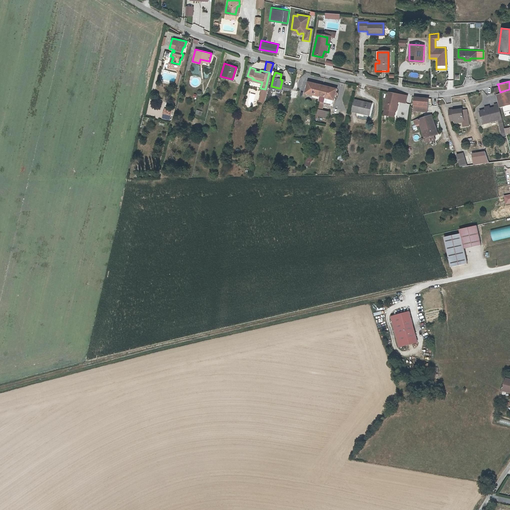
[(305,92),(311,94),(319,96),(321,85),(307,82),(305,92)]
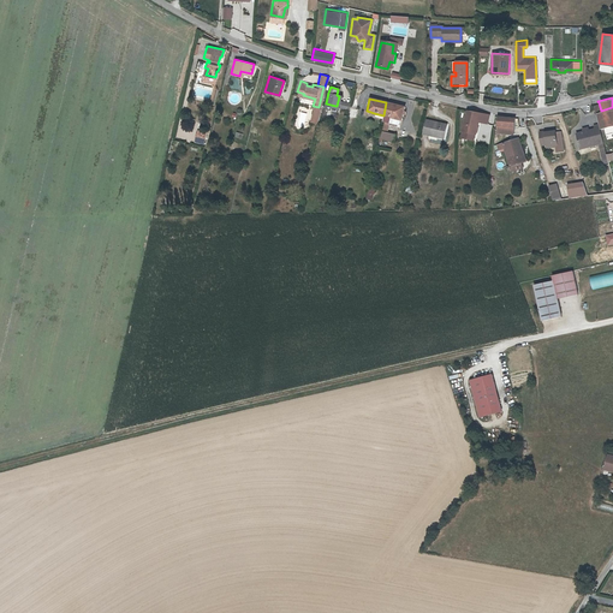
[(382,120),(384,121),(390,123),(399,125),(404,107),(386,102),(384,115),(382,120)]
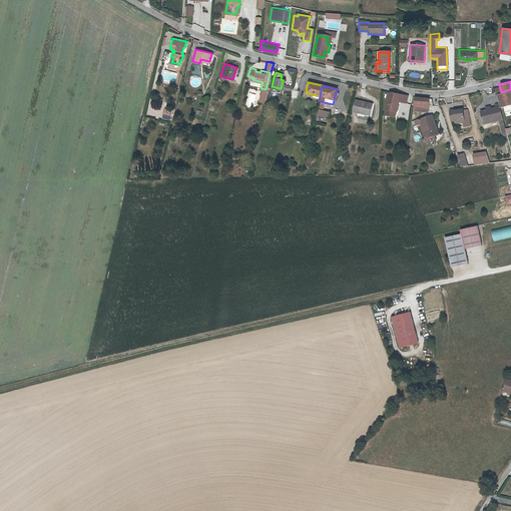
[(510,89),(501,92),(496,94),(503,116),(505,116),(504,114),(505,113),(503,106),(510,103),(510,101),(509,95),(510,94),(510,89)]
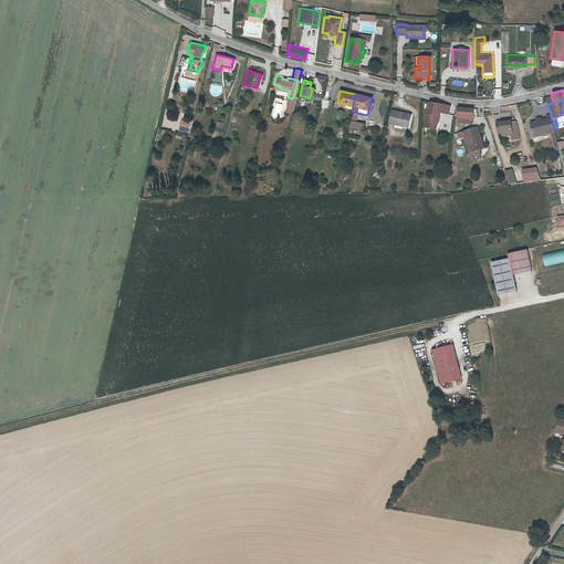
[(425,119),(424,125),(436,127),(436,121),(437,122),(438,111),(439,107),(447,108),(448,103),(427,101),(425,119)]
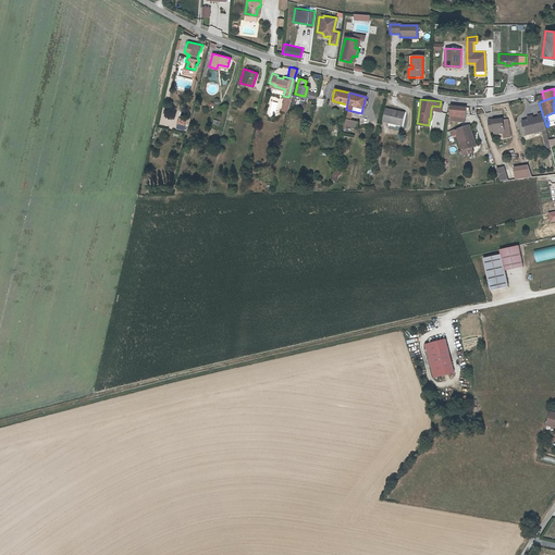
[(448,111),(464,112),(465,103),(448,102),(448,111)]
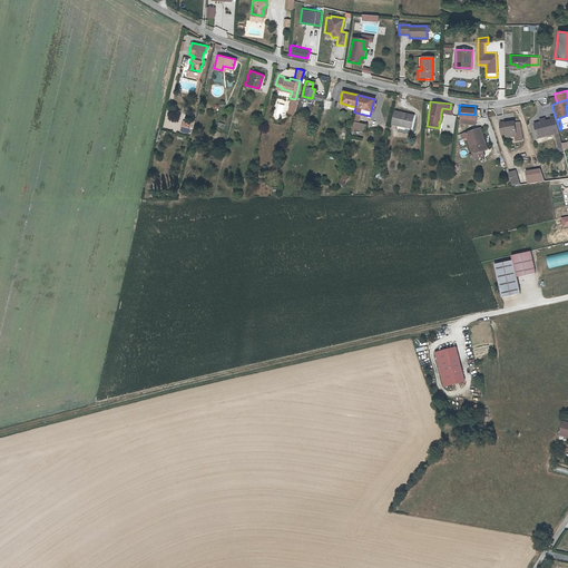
[(392,123),(397,124),(398,121),(405,124),(404,126),(411,127),(414,115),(395,109),(392,123)]
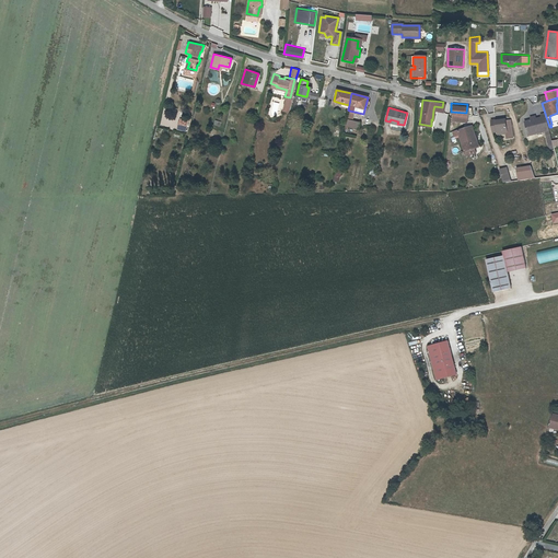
[(352,120),(355,112),(349,111),(346,125),(359,128),(360,123),(352,120)]
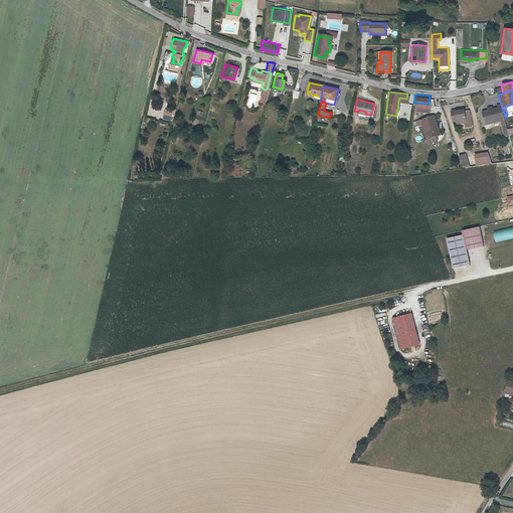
[(481,112),(484,122),(499,118),(499,120),(503,119),(499,104),(496,105),(496,109),(491,110),(487,111),(481,112)]
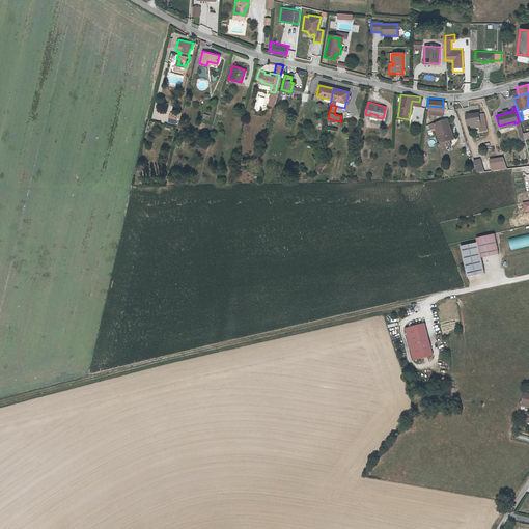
[(174,122),(177,113),(170,111),(167,120),(174,122)]
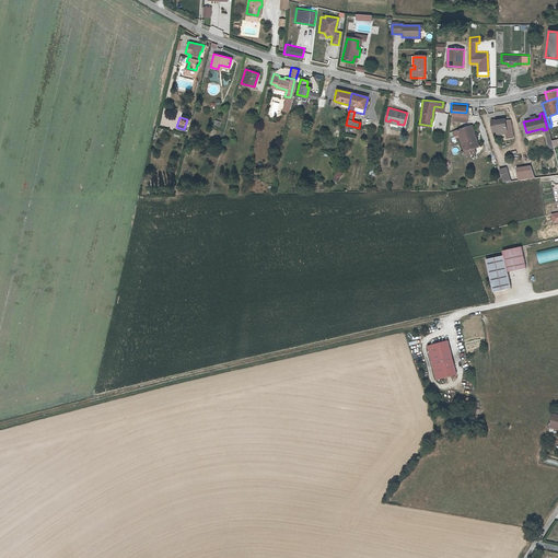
[(491,131),(497,131),(497,134),(506,132),(504,128),(504,121),(504,120),(496,120),(496,119),(490,120),(491,131)]
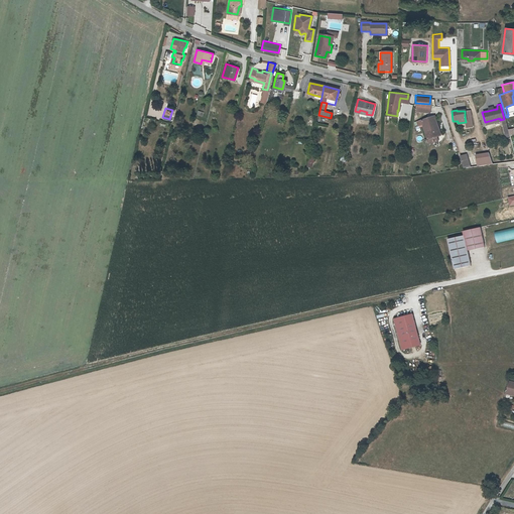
[(426,138),(437,135),(435,128),(438,127),(434,116),(421,120),(426,138)]
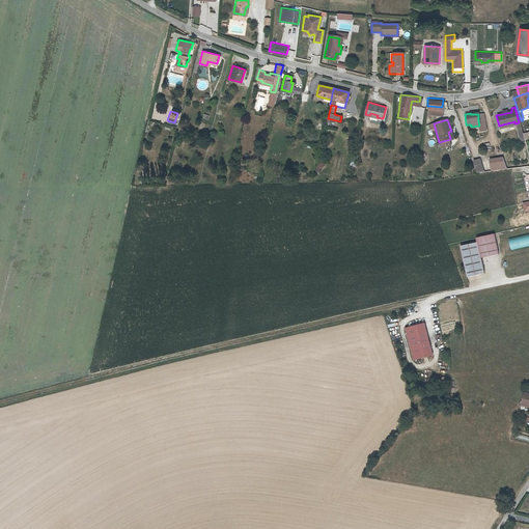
[(492,170),(506,166),(503,154),(489,158),(492,170)]
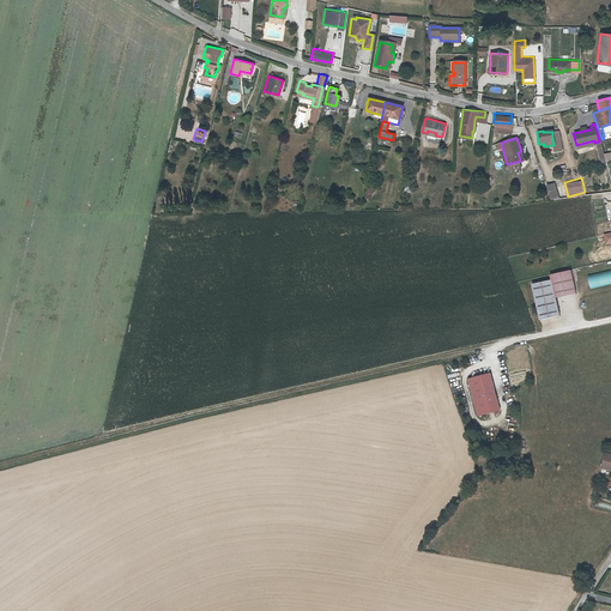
[(367,180),(362,198),(368,199),(373,181),(367,180)]
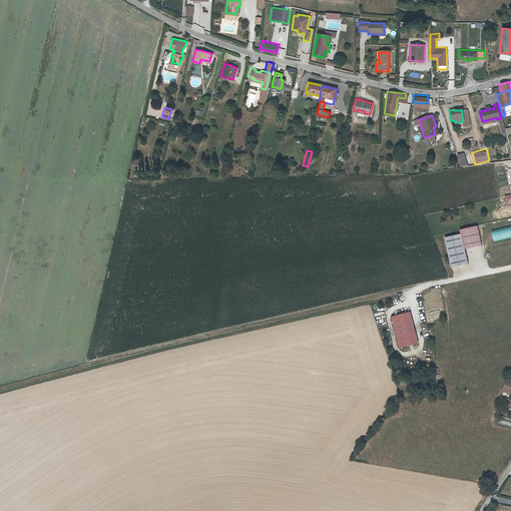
[(462,154),(457,155),(460,166),(466,165),(462,154)]
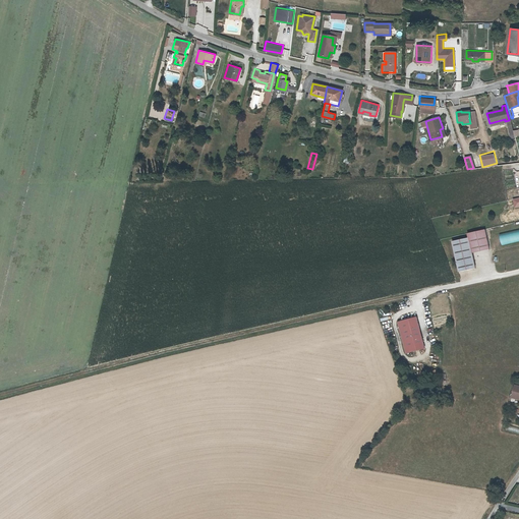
[(501,243),(518,238),(518,227),(498,233),(501,243)]
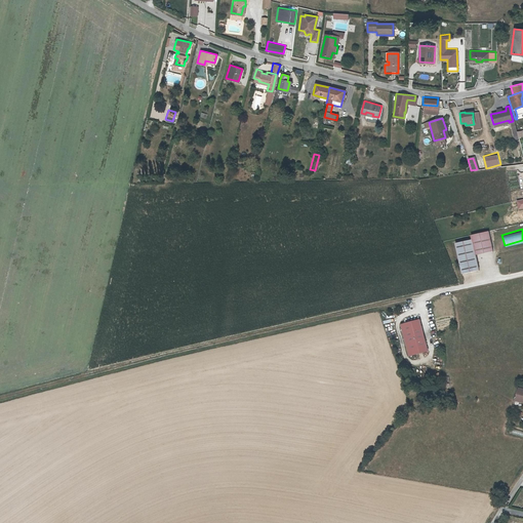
[(471,234),(472,238),(475,254),(491,250),(487,230),(471,234)]
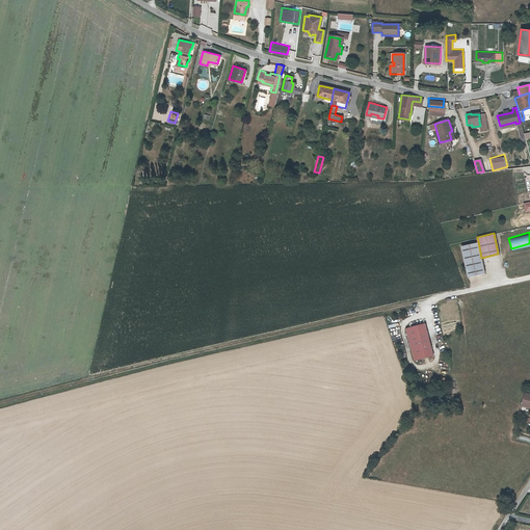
[(484,272),(481,258),(478,241),(460,245),(467,276),(484,272)]
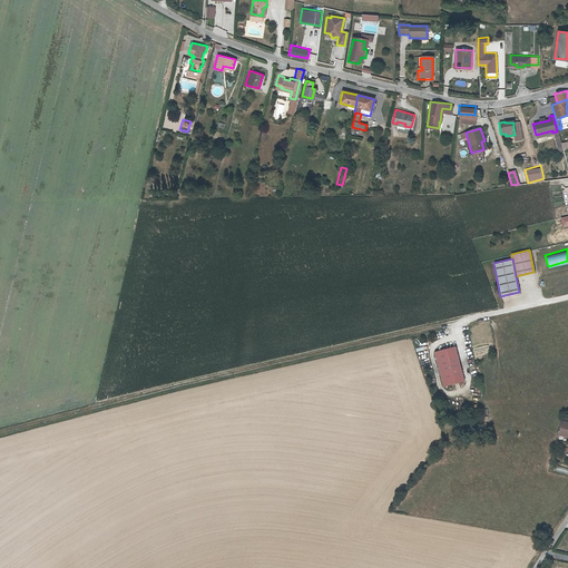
[(456,346),(438,350),(448,384),(464,380),(456,346)]
